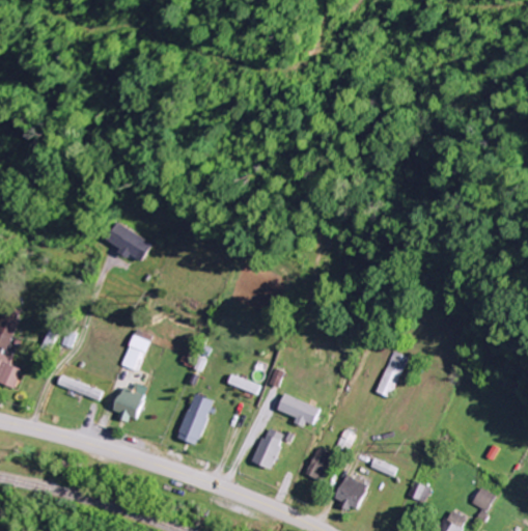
[(114,253),(139,263),(148,242),(112,225),(105,242),(116,247),(114,253)]
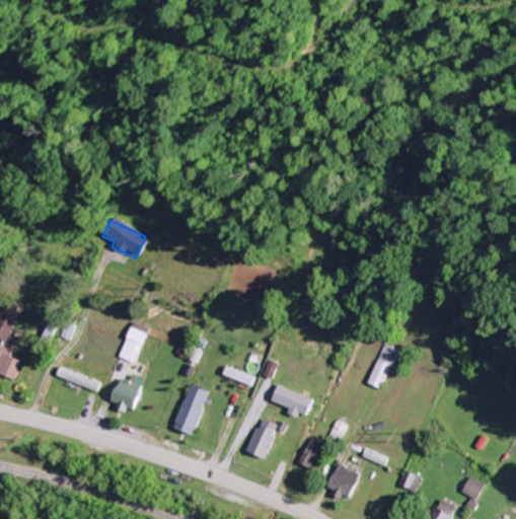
[(145,345),(148,332),(128,326),(120,358),(133,362),(138,343),(145,345)]
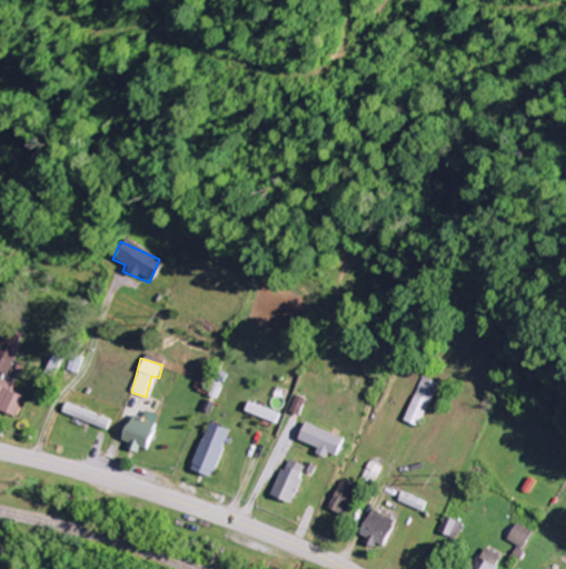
[(0,413),(2,415),(6,408),(22,416),(31,396),(13,388),(16,383),(0,376),(0,413)]
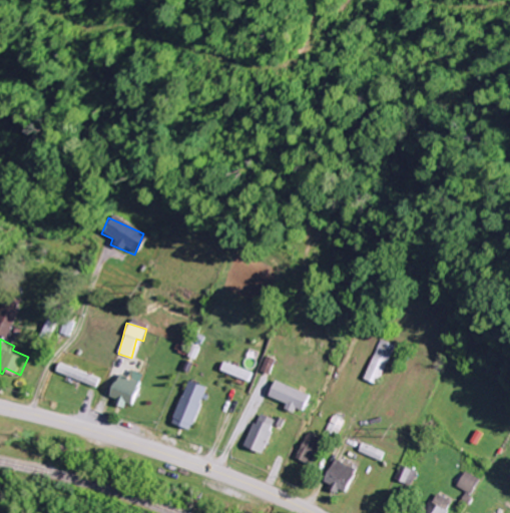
[(389,344),(375,339),(361,381),(376,386),(389,344)]
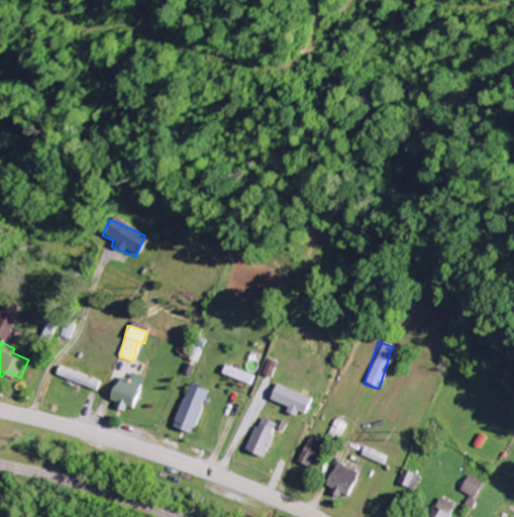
[(253,378),(224,365),(220,373),(249,386),(253,378)]
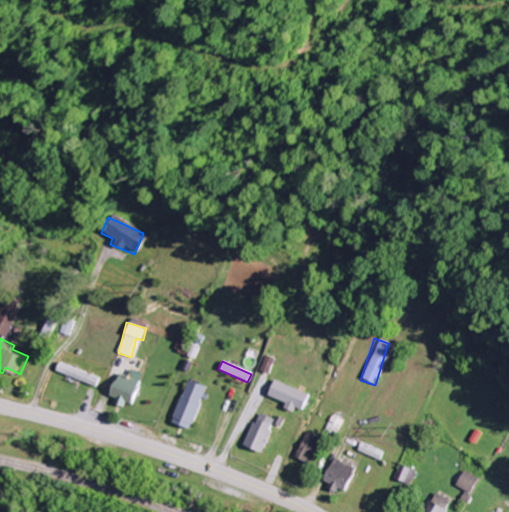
[(130,376),(121,373),(112,398),(134,406),(145,374),(132,369),(130,376)]
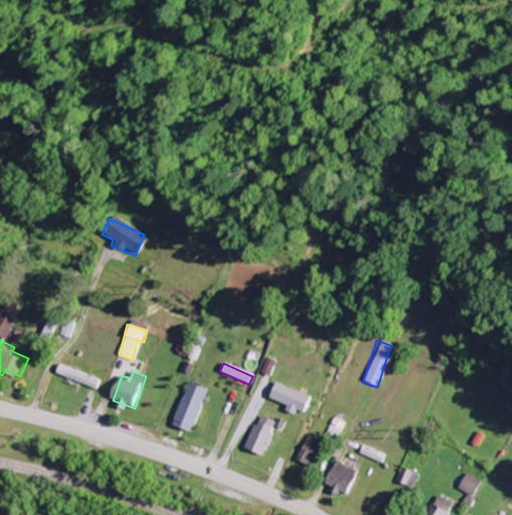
[(208,388),(189,381),(174,423),(193,431),(208,388)]
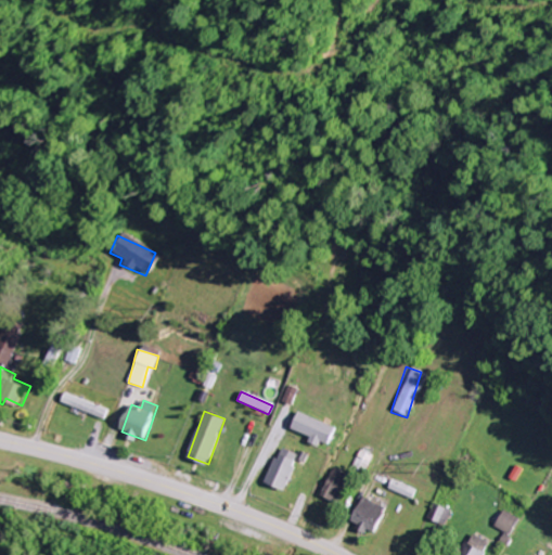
[(336,425),(297,413),(293,429),(312,436),(310,440),(330,446),(336,425)]
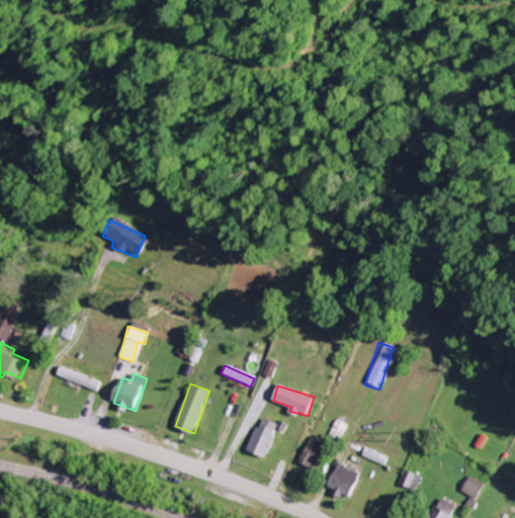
[(267,456),(277,422),(262,418),(260,427),(255,426),(248,450),(267,456)]
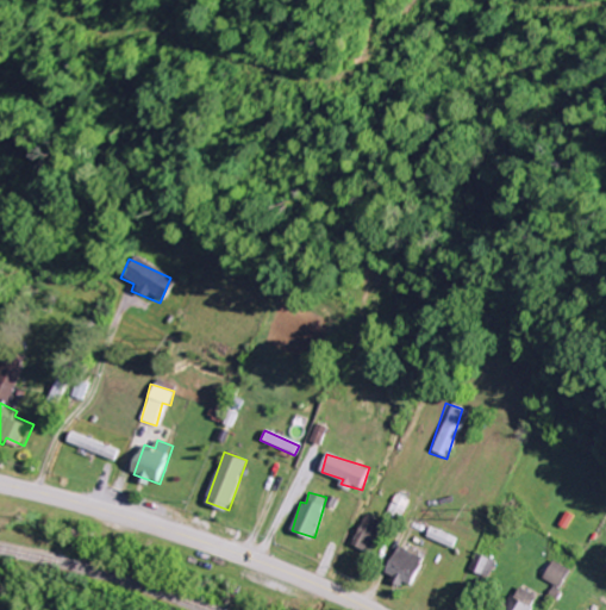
[(372,553),(385,522),(366,514),(353,543),(372,553)]
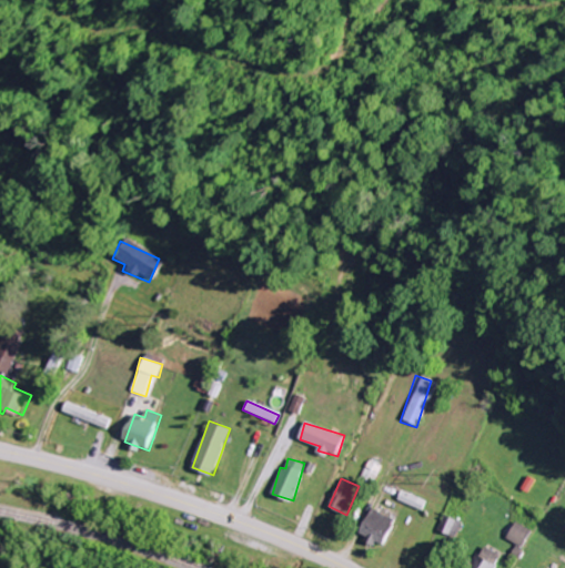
[(396,518),(372,510),(363,539),(387,547),(396,518)]
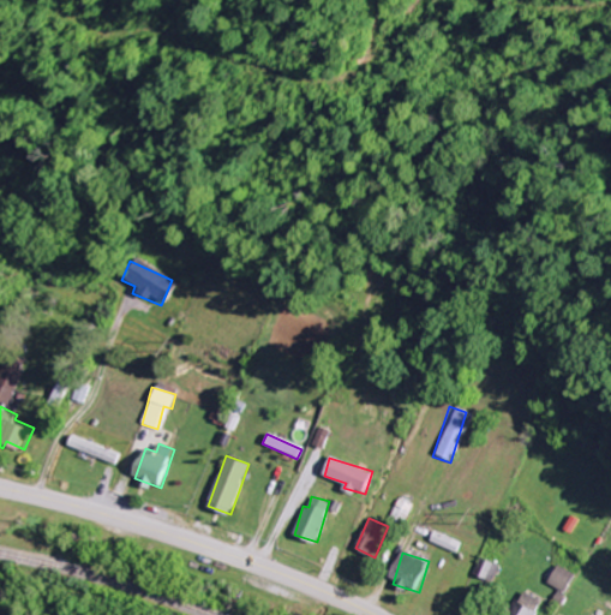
[(493,581),(499,563),(478,556),(472,575),(493,581)]
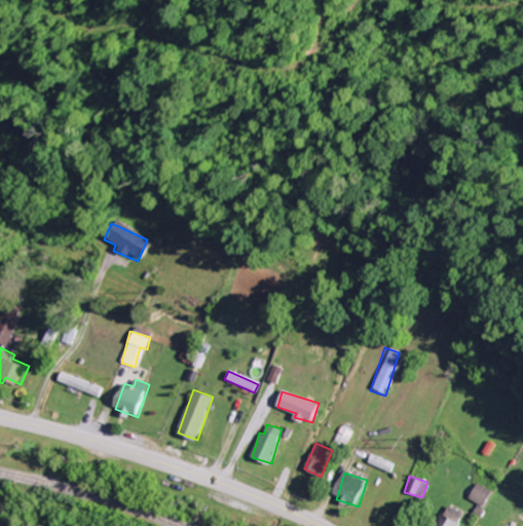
[(484,506),(491,490),(476,484),(469,499),(484,506)]
